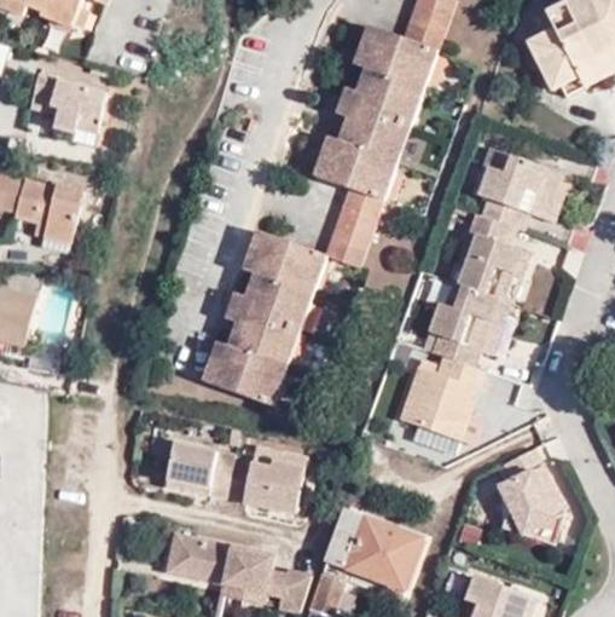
[(9,0),(40,12),(38,16),(70,28),(81,0),(97,0),(9,0)]
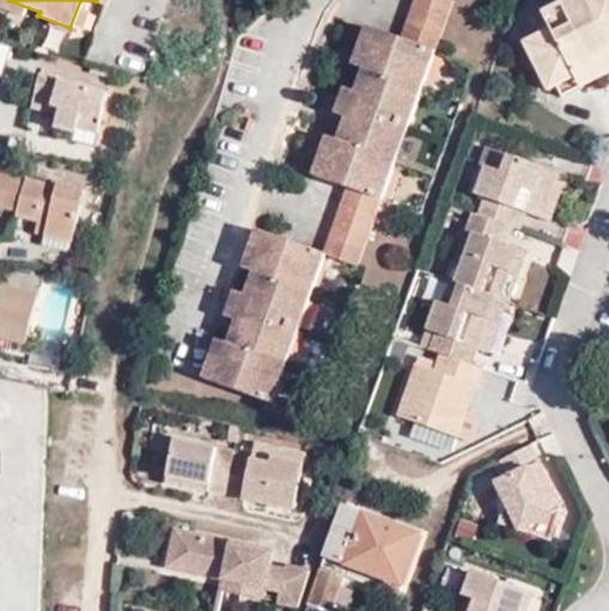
[(341,140),(335,138),(323,133),(309,174),(342,191),(326,246),(357,259),(451,0),(410,0),(399,37),(364,24),(349,62),(360,67),(366,68),(358,91),(352,89),(341,85),(332,112),(343,116),(349,118),(341,140)]
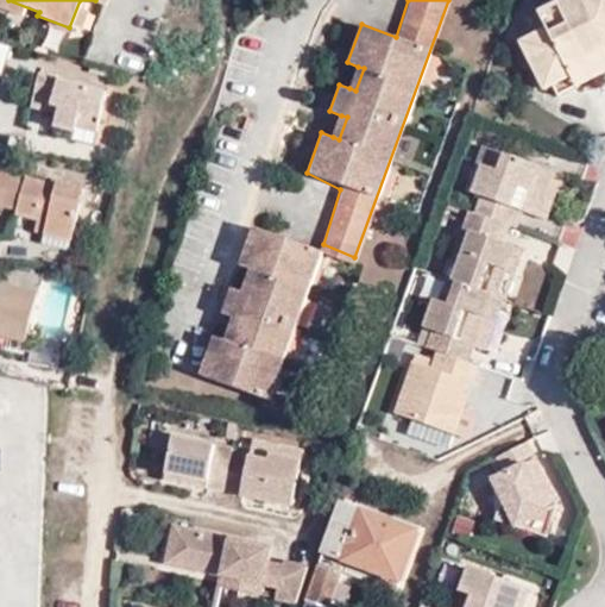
[(584,60),(561,0),(537,12),(523,33),(525,38),(520,41),(544,89),(552,86),(569,76),(566,69),(584,60)]
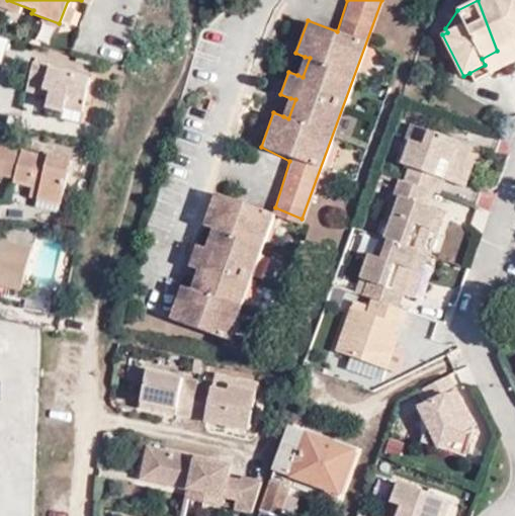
[(478,0),(497,51),(514,41),(514,35),(497,0),(478,0)]
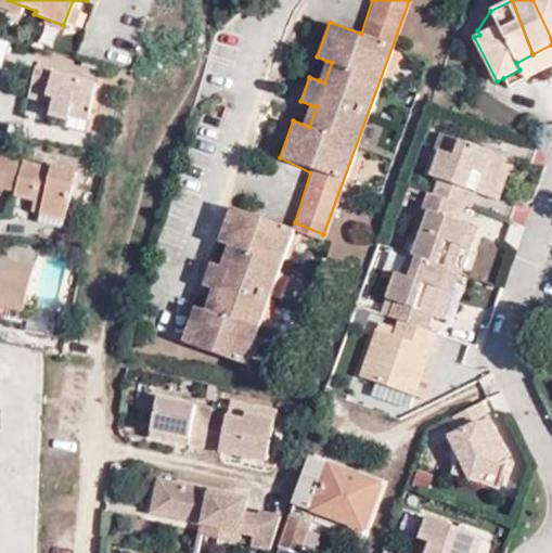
[(533,0),(551,38),(551,0),(533,0)]
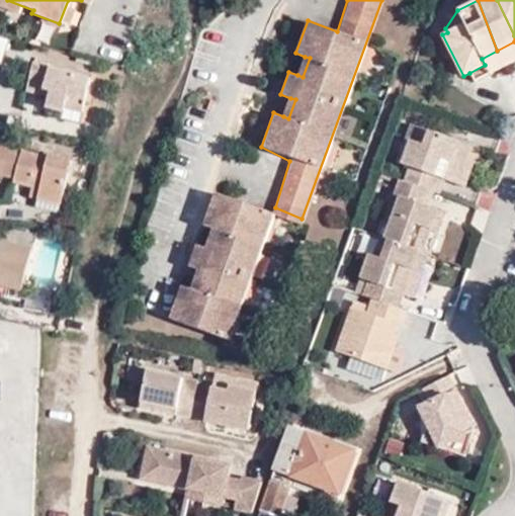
[(514,41),(497,51),(502,67),(514,59),(514,41)]
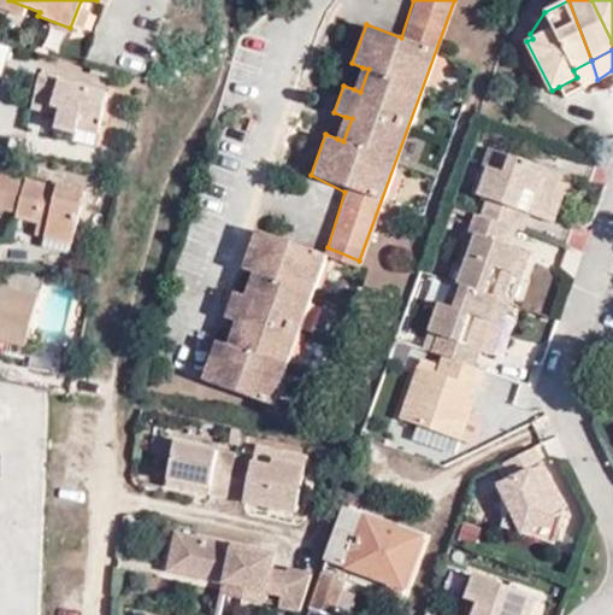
[(577,77),(559,87),(564,95),(597,80),(591,60),(573,70),(577,77)]
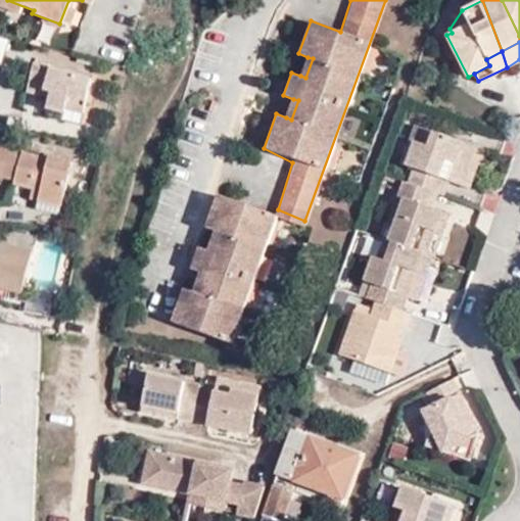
[(313,58),(308,57),(300,76),(305,78),(313,58)]
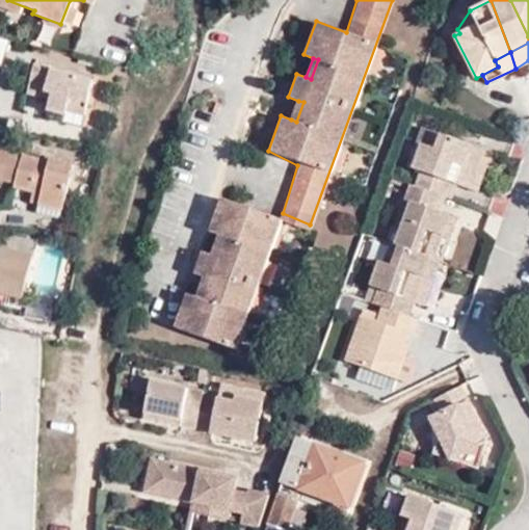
[(80,124),(91,79),(32,64),(25,93),(49,98),(46,109),(64,113),(62,120),(80,124)]
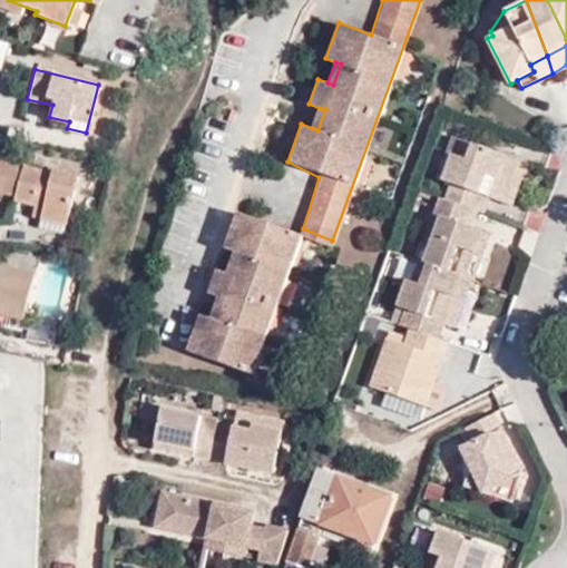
[(320,108),(312,128),(318,130),(325,109),(320,108)]
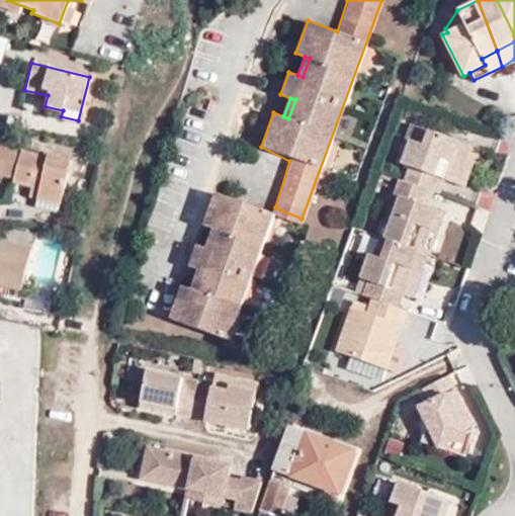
[(409,166),(404,179),(433,191),(437,192),(442,178),(464,186),(471,163),(465,161),(470,144),(410,122),(397,162),(409,166)]
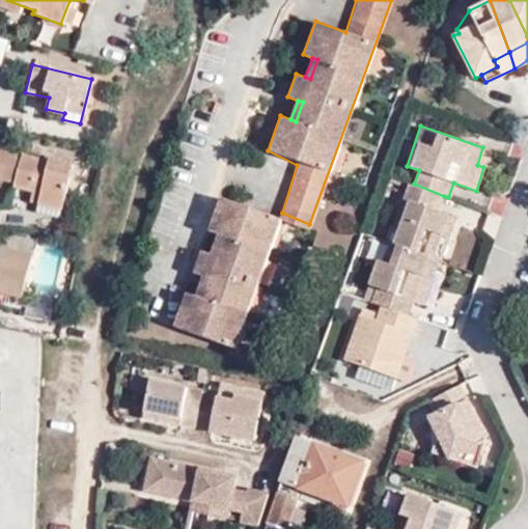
[(0,178),(12,182),(20,152),(0,149),(0,178)]
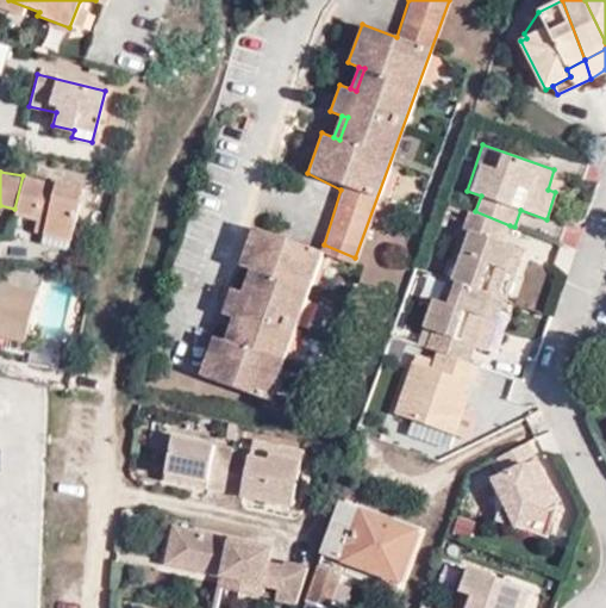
[(55,184),(23,175),(14,209),(12,215),(36,219),(32,231),(69,241),(83,187),(56,180),(55,184)]
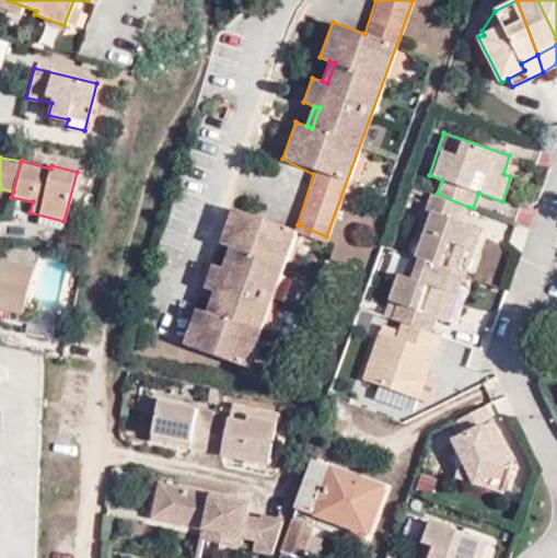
[(437,194),(431,193),(417,233),(422,235),(415,256),(417,257),(457,271),(465,248),(472,251),(480,228),(463,222),(468,207),(437,194)]
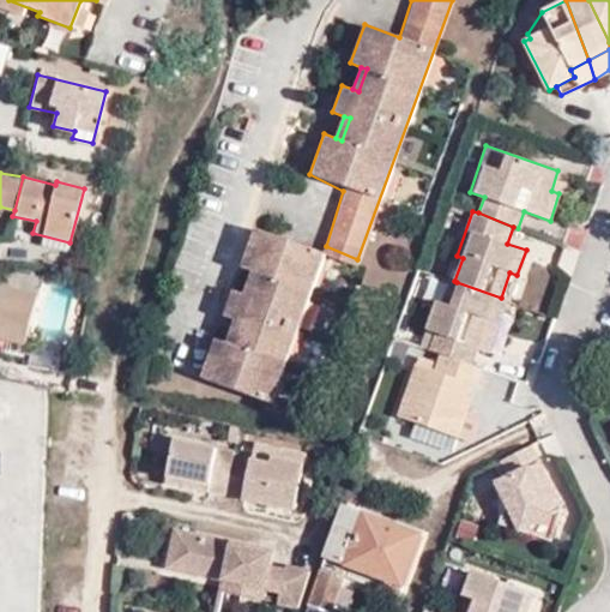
[(231,345),(227,342),(215,337),(199,377),(270,403),(322,250),(252,226),(240,267),(251,270),(257,273),(249,295),(243,294),(231,288),(222,316),(234,319),(240,322),(231,345)]
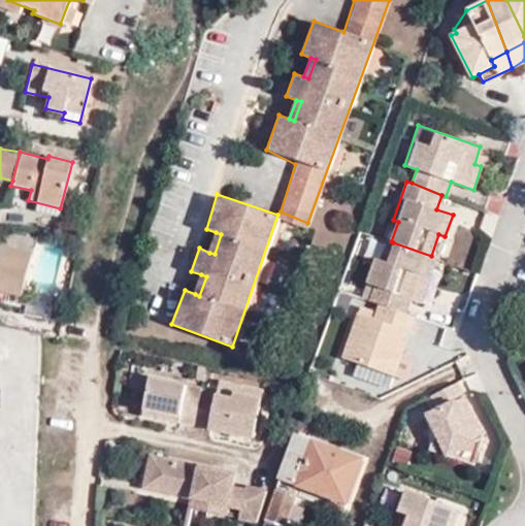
[(36,237),(0,229),(0,243),(32,252),(36,237)]
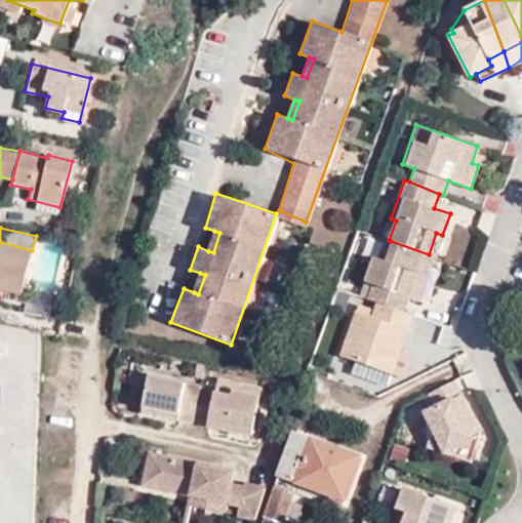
[(214,231),(208,251),(213,252),(219,233),(214,231)]
